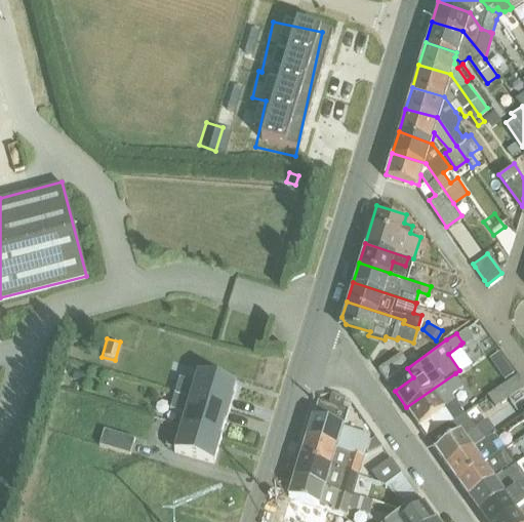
[(391,344),(372,357),(377,364),(396,351),(391,344)]
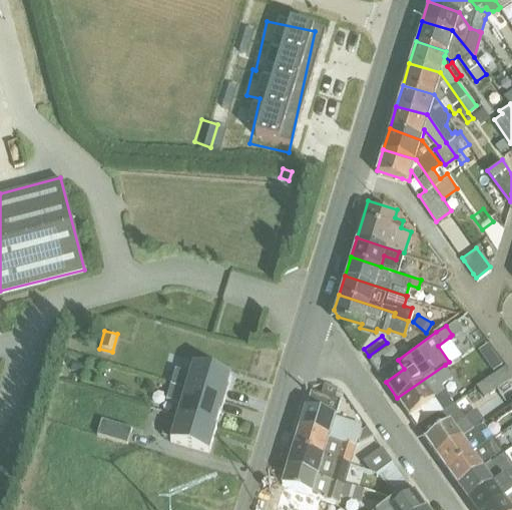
[(392,341),(369,357),(377,368),(410,345),(405,337),(394,345),(392,341)]
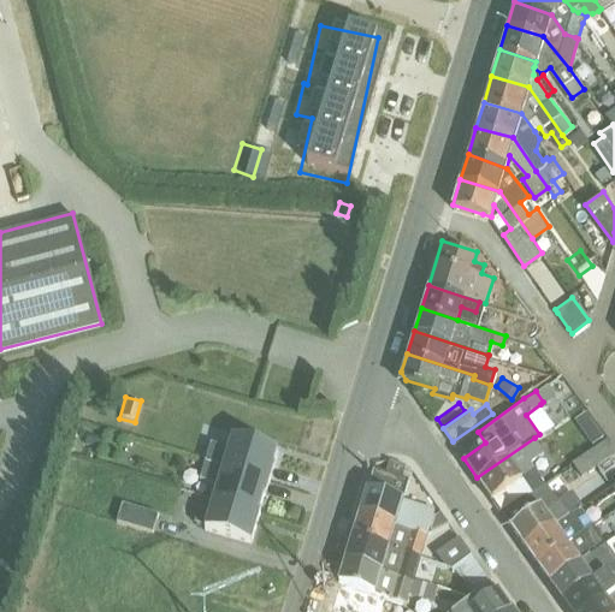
[(526,415),(539,434),(554,423),(540,404),(526,415)]
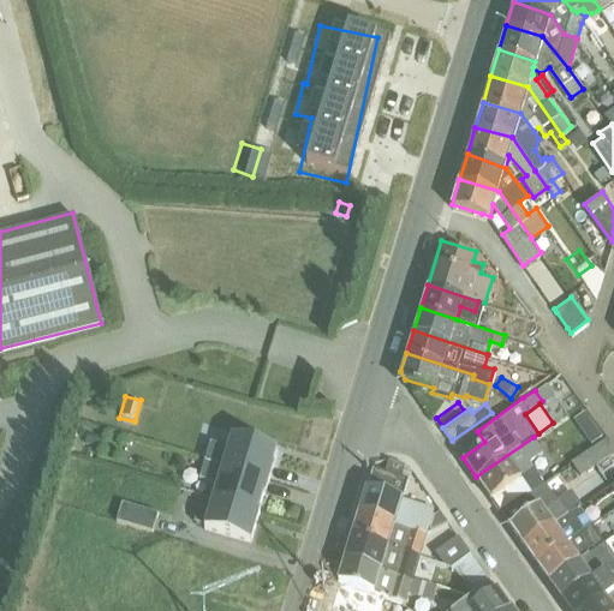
[(578,439),(590,432),(576,407),(564,414),(578,439)]
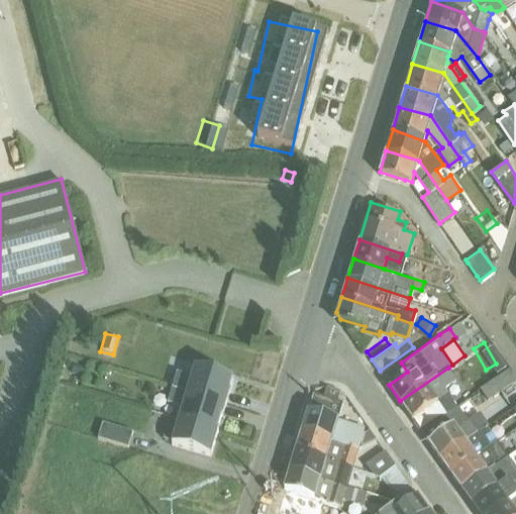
[(171,384),(225,401),(228,388),(232,375),(193,364),(191,374),(175,369),(171,384)]
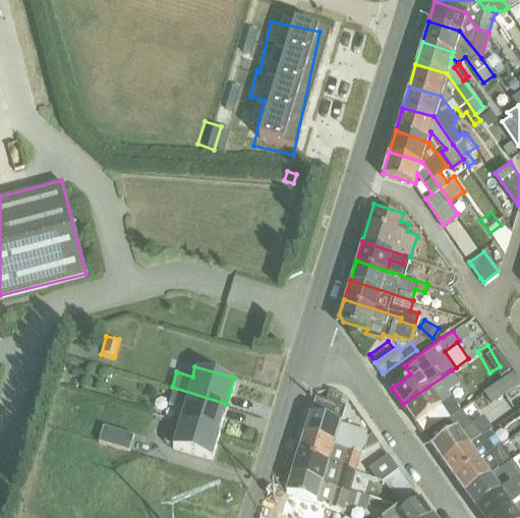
[(519,379),(514,369),(484,390),(492,400),(519,380),(519,379)]
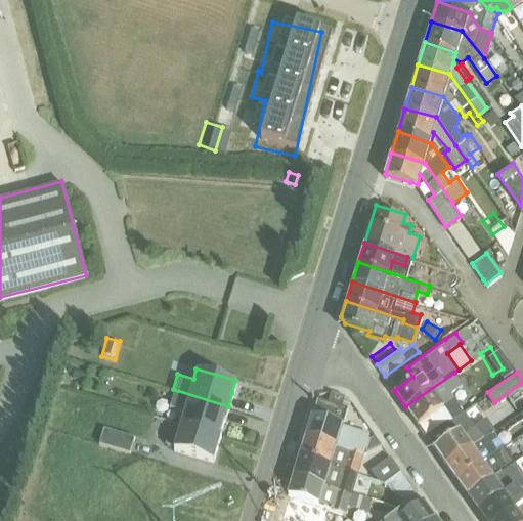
[(454,373),(405,406),(424,432),(447,416),(450,419),(463,408),(449,391),(463,383),(454,373)]
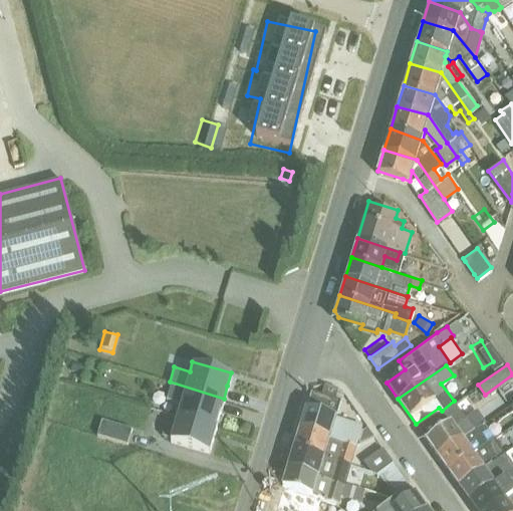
[(178,413),(215,425),(219,411),(220,412),(224,399),(170,381),(166,398),(181,403),(178,413)]
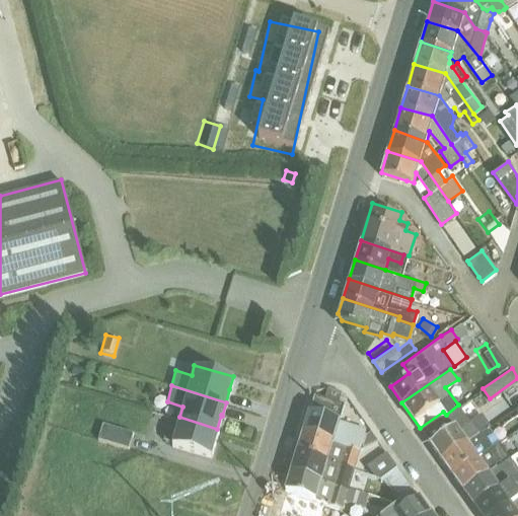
[(323,395),(337,400),(341,389),(326,385),(323,395)]
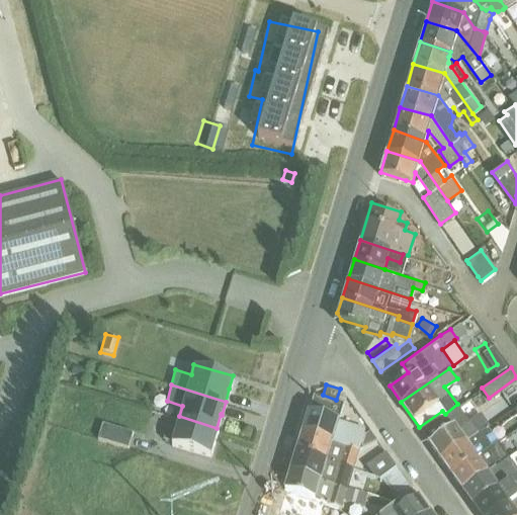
[(302,430),(358,446),(359,445),(363,430),(364,426),(337,418),(342,401),(336,400),(323,395),(314,393),(302,430)]
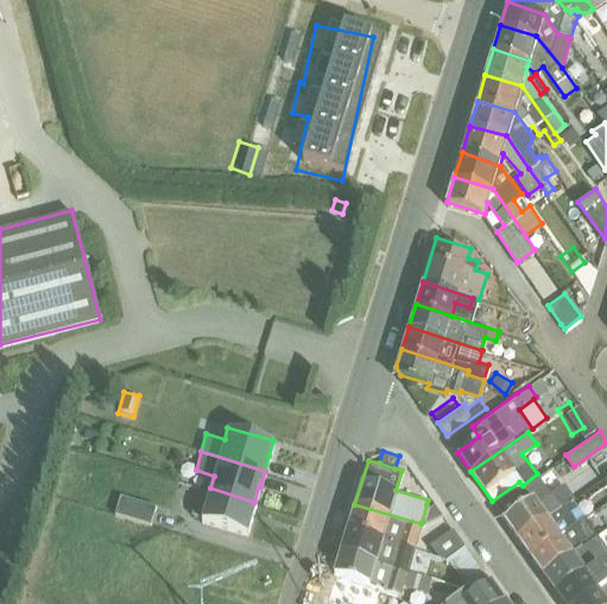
[(537,474),(523,485),(494,504),(517,535),(571,497),(574,495),(564,482),(551,491),(538,474),(537,474)]
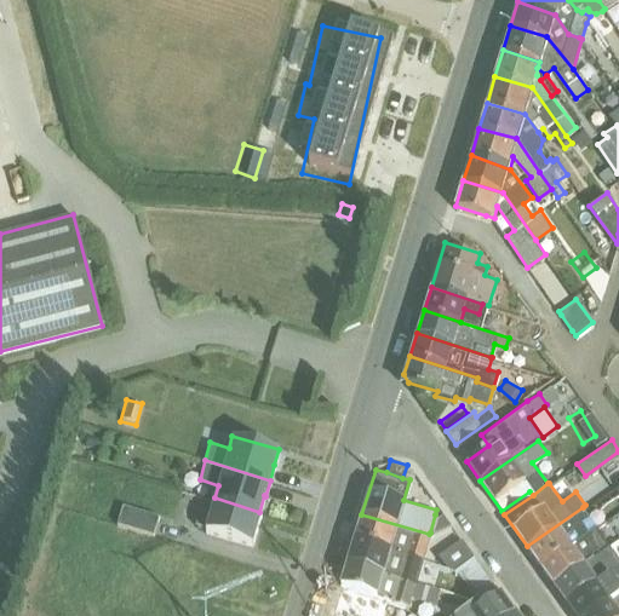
[(259,512),(215,498),(211,508),(200,505),(194,522),(205,525),(204,528),(251,542),(261,512),(259,512)]
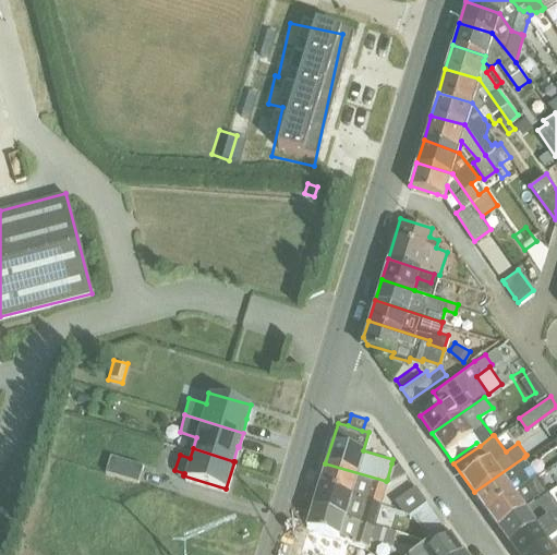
[(109,455),(105,470),(137,480),(142,465),(109,455)]
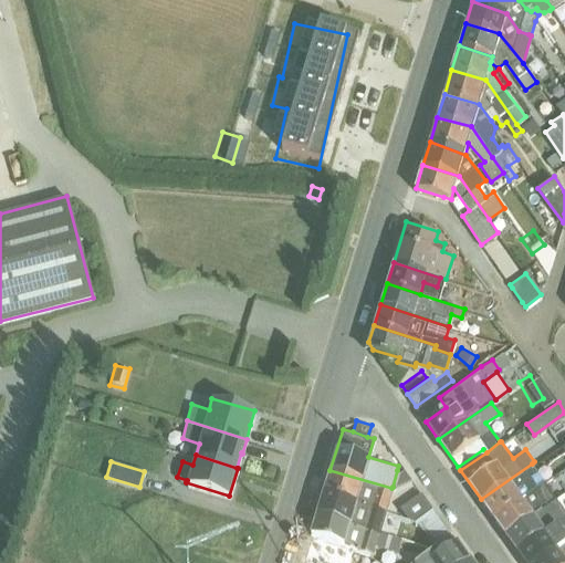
[(532,464),(481,499),(493,515),(544,480),(532,464)]
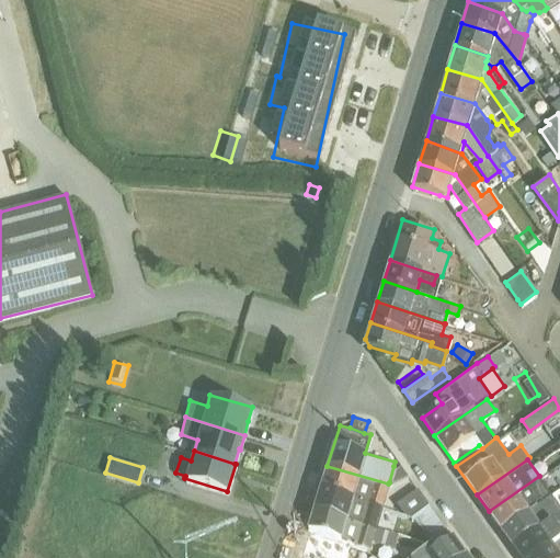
[(393,466),(389,482),(407,473),(400,463),(396,466),(393,466)]
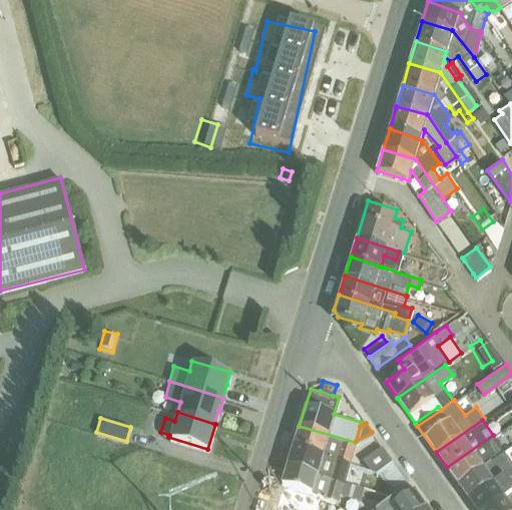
[(294,445),(350,462),(355,442),(299,426),(294,445)]
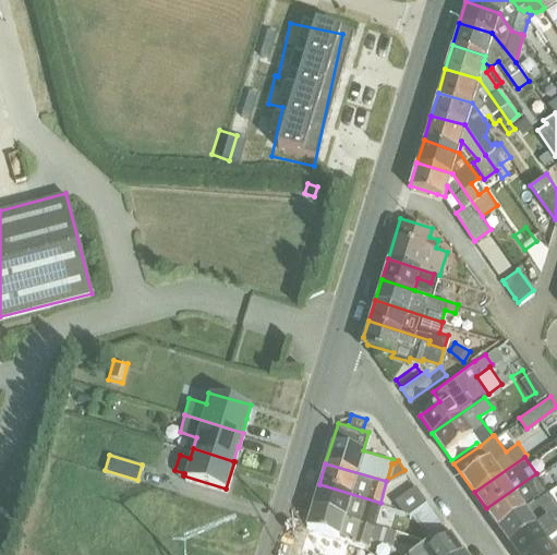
[(536,473),(486,508),(497,526),(547,491),(536,473)]
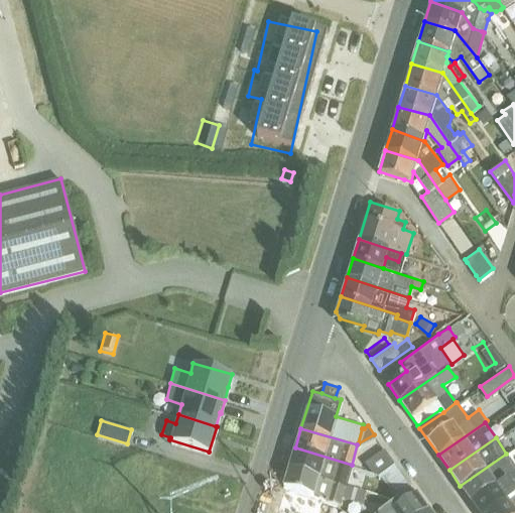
[(289,467),(347,484),(352,465),(295,447),(289,467)]
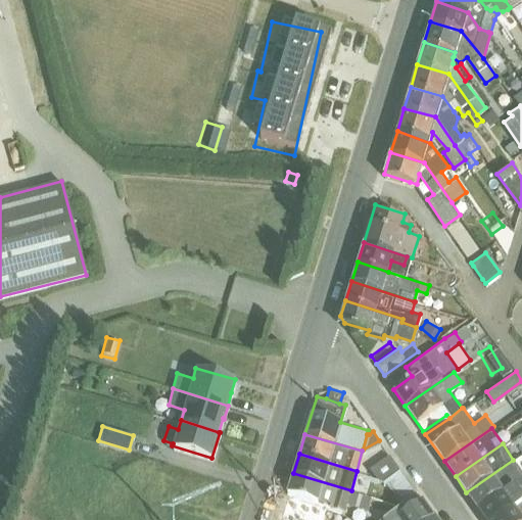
[(383,479),(399,468),(388,454),(369,467),(376,477),(383,479)]
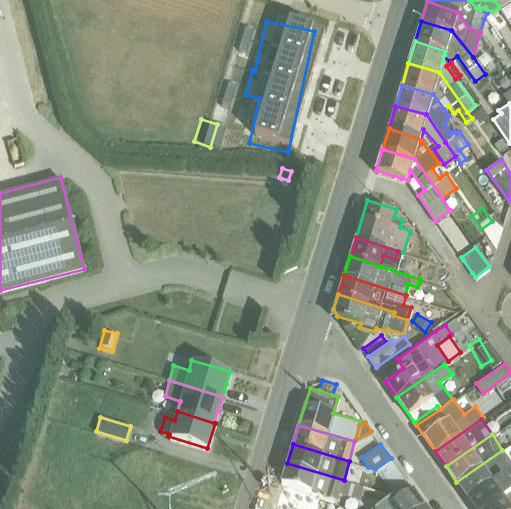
[(510,460),(502,450),(456,482),(467,496),(510,465),(510,460)]
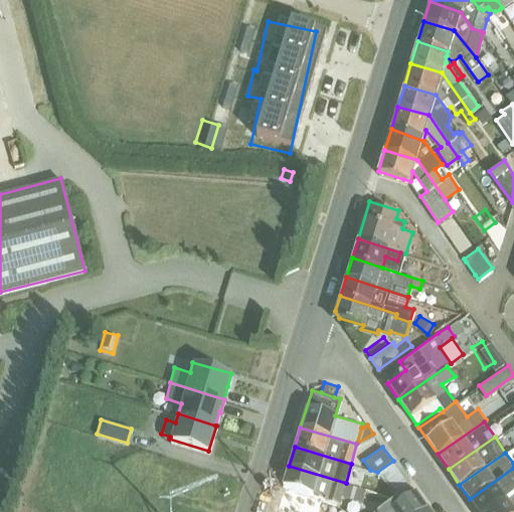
[(404,477),(393,461),(378,472),(389,487),(404,477)]
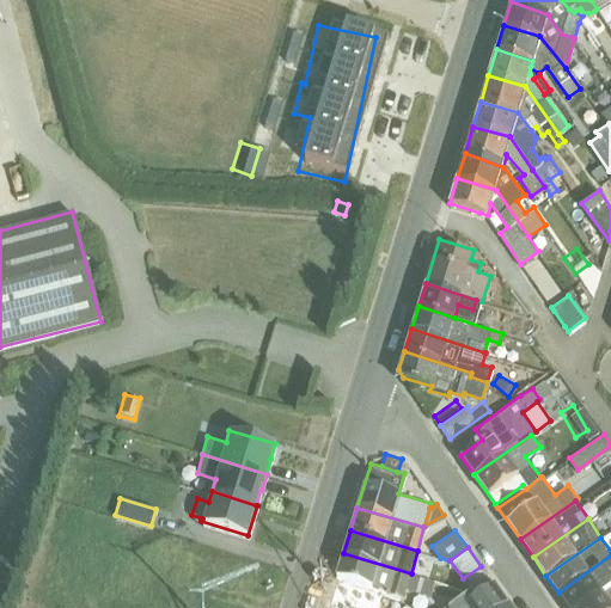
[(336,576),(403,595),(405,587),(429,593),(433,581),(411,573),(343,553),(336,576)]
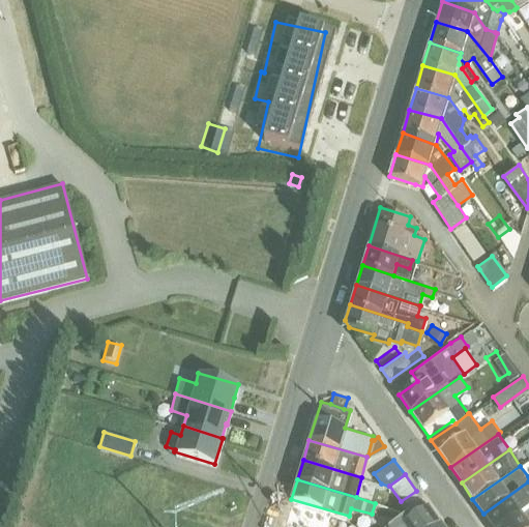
[(528,481),(483,514),(492,526),(498,526),(528,505),(528,481)]
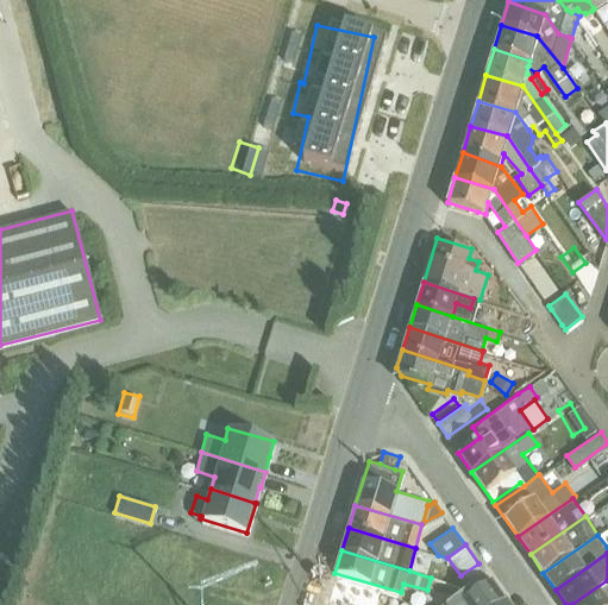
[(478,563),(461,575),(468,586),(486,574),(478,563)]
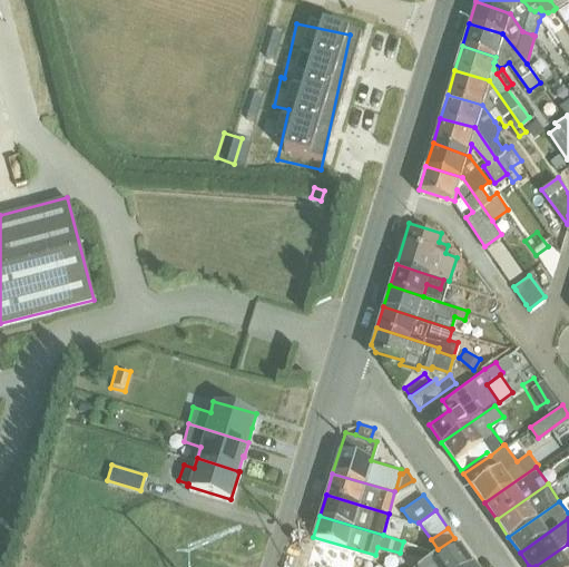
[(375,555),(313,537),(303,566),(386,566),(374,557),(375,555)]
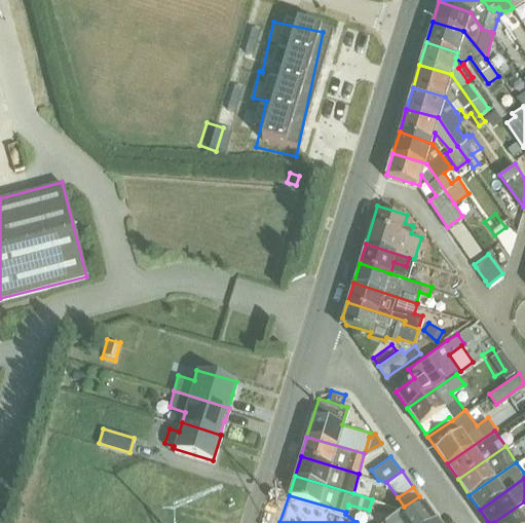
[(429,522),(436,519),(419,496),(403,509),(383,522),(429,522)]
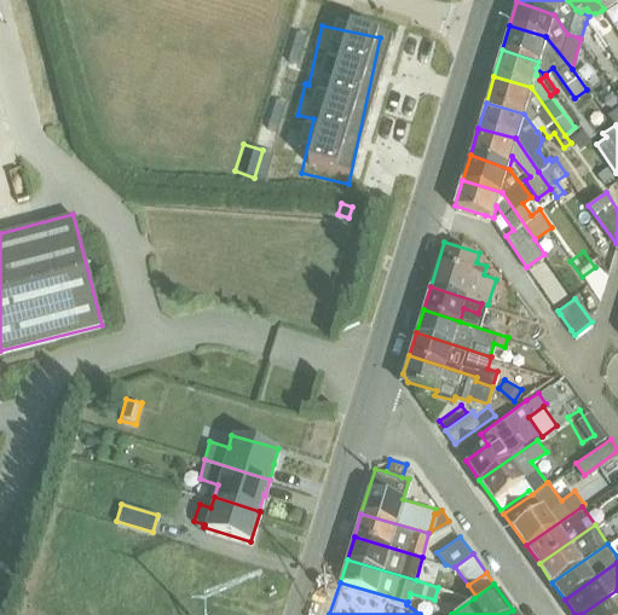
[(617,614),(617,590),(582,614),(617,614)]
